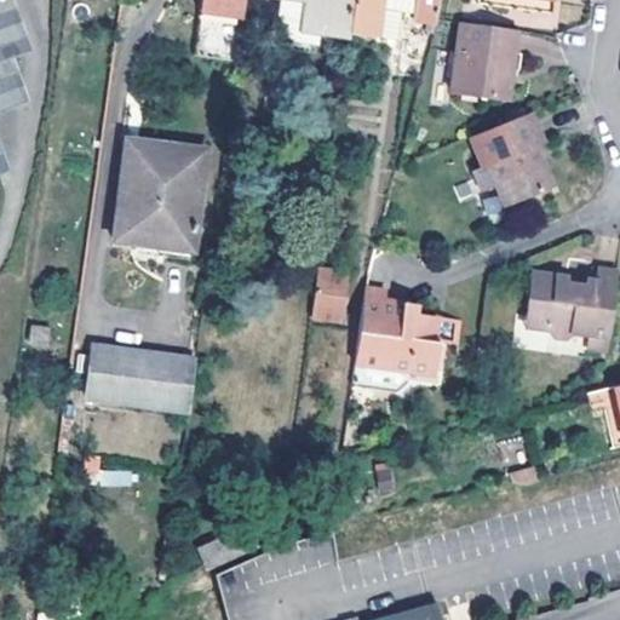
[(0,0),(0,104),(18,98),(4,57),(21,50),(1,0),(0,0)]
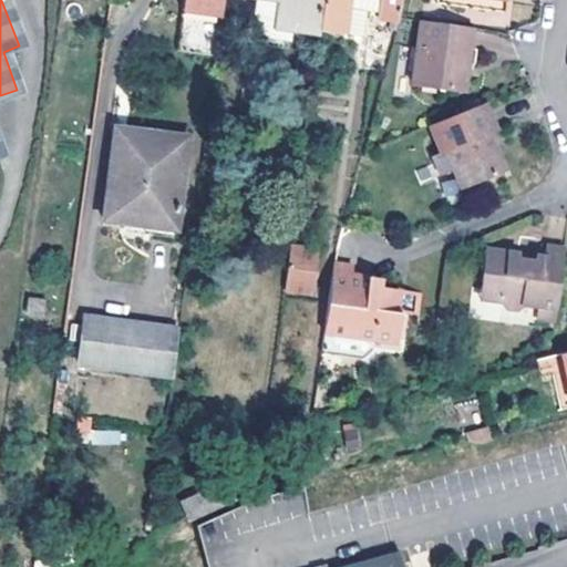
[(223,0),(182,0),(176,47),(217,54),(223,0)]
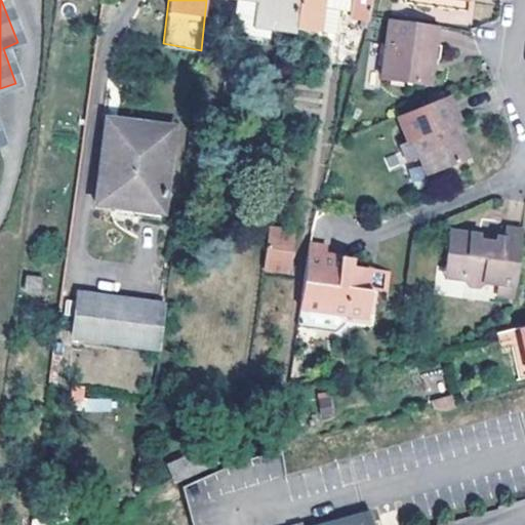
[(294,23),(296,0),(219,0),(214,44),(290,54),(294,23)]
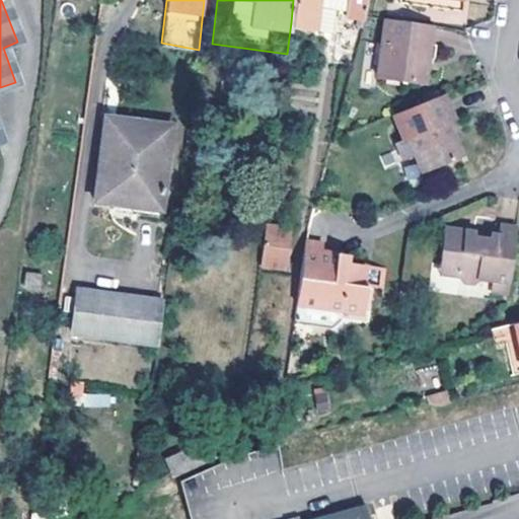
[(293,0),(291,22),(315,25),(318,2),(334,4),(345,5),(346,0),(293,0)]
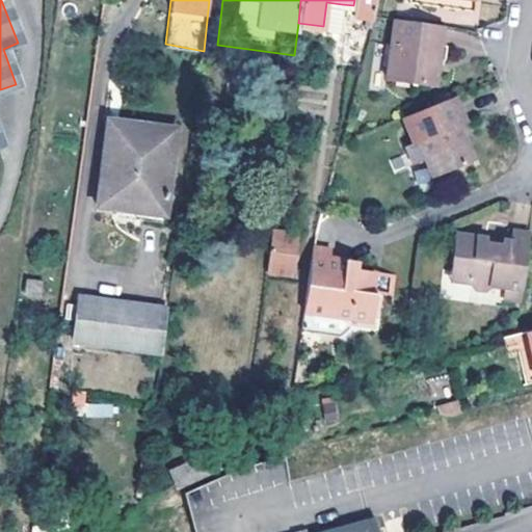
[(411,0),(471,9),(472,0),(411,0)]
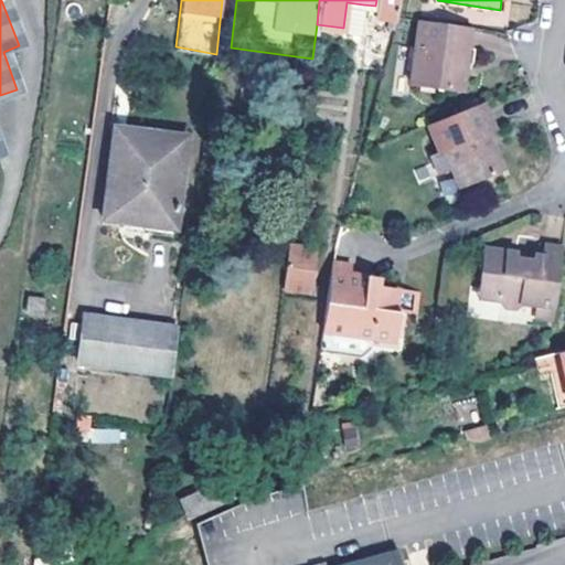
[(360,31),(363,4),(347,2),(343,28),(360,31)]
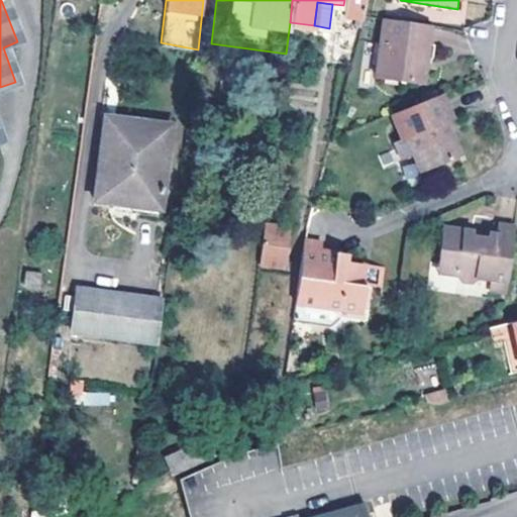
[(419,46),(423,20),(383,14),(375,73),(421,80),(426,48),(419,46)]
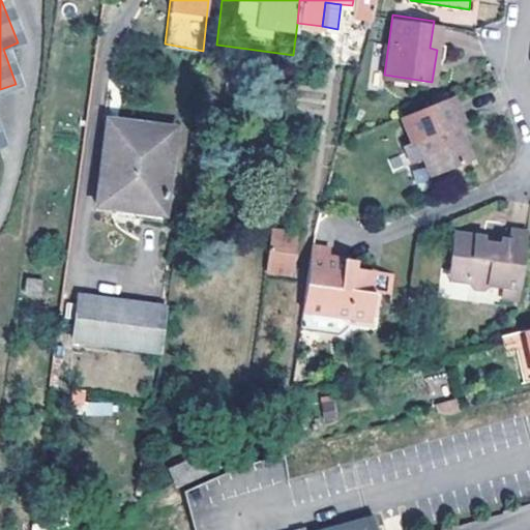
[(441,22),(434,21),(430,48),(437,50),(441,22)]
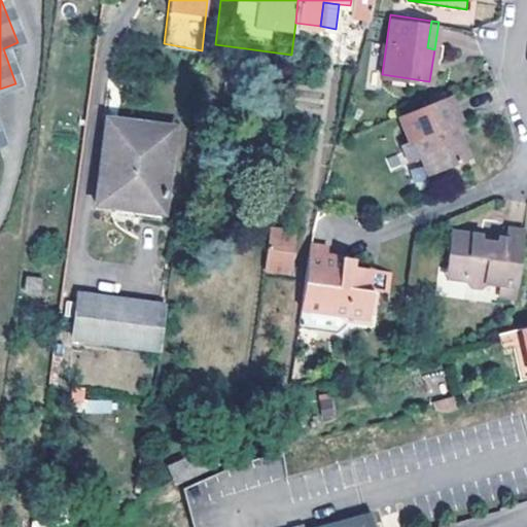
[(461,144),(454,124),(461,121),(451,95),(409,111),(419,136),(401,143),(408,161),(420,156),(427,174),(470,157),(464,142),(461,144)]
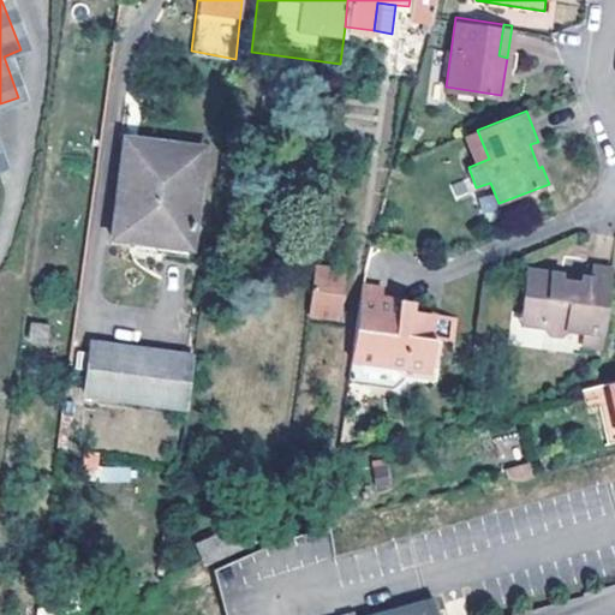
[(112,233),(162,240),(165,228),(126,224),(138,137),(125,135),(112,233)]
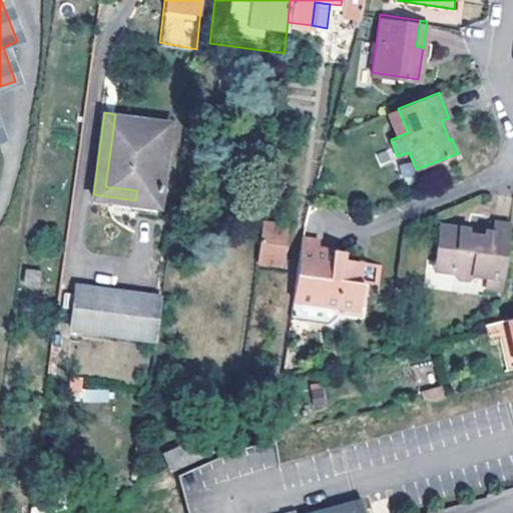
[(137,190),(135,200),(134,208),(158,211),(169,121),(115,114),(105,186),(137,190)]
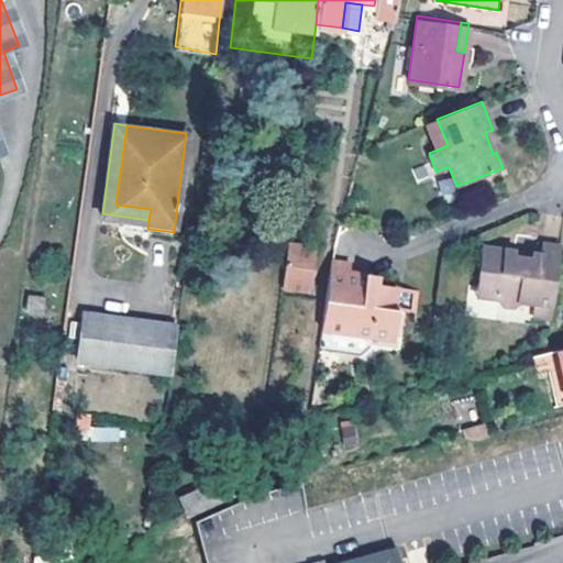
[(516,260),(517,253),(496,250),(484,254),(479,286),(485,299),(504,301),(506,309),(514,311),(526,305),(556,309),(562,252),(562,249),(543,245),(542,256),(533,255),(532,262),(516,260)]
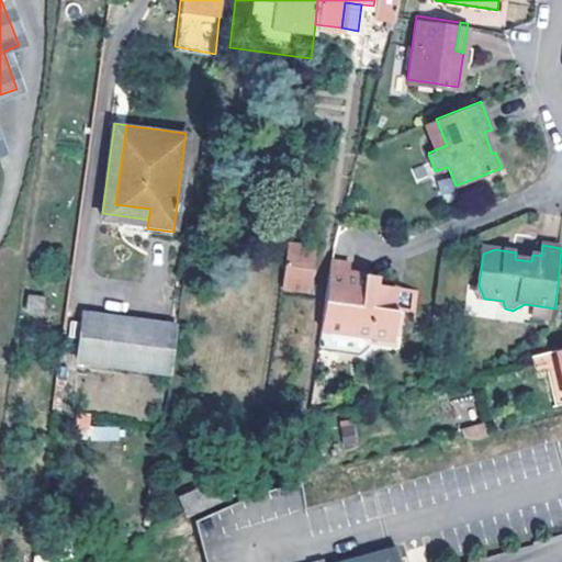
[(311,265),(284,261),(283,271),(302,273),(298,306),(305,307),(311,265)]
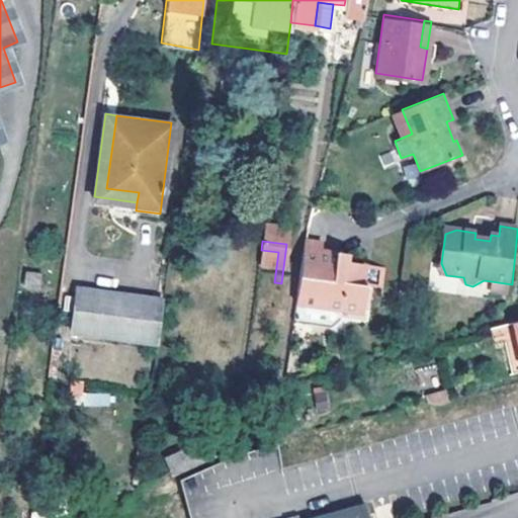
[(335,261),(337,253),(320,251),(320,244),(304,241),(292,319),(331,324),(339,320),(340,311),(362,313),(365,286),(361,285),(363,265),(344,262),(335,261)]
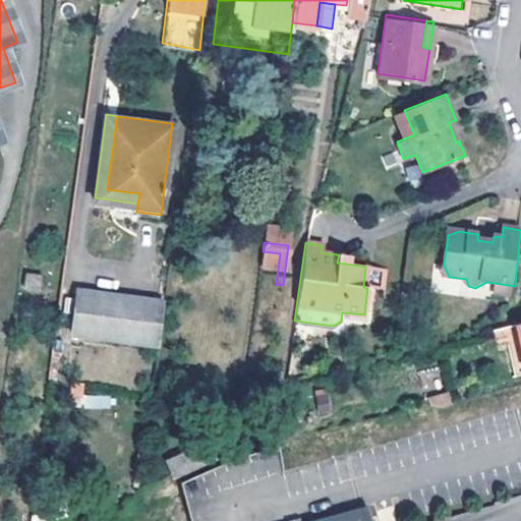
[(280,253),(263,251),(258,282),(276,284),(280,253)]
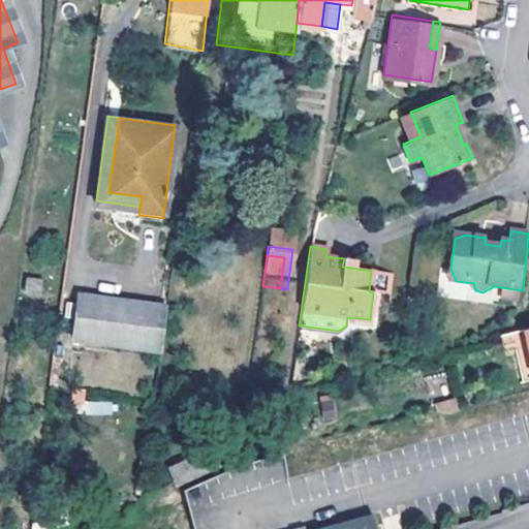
[(352,259),(344,258),(342,267),(351,268),(352,259)]
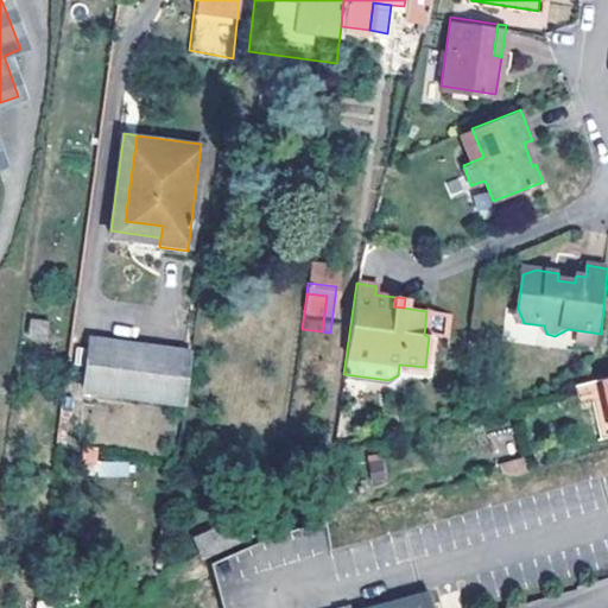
[(29,318),(27,341),(48,342),(49,320),(29,318)]
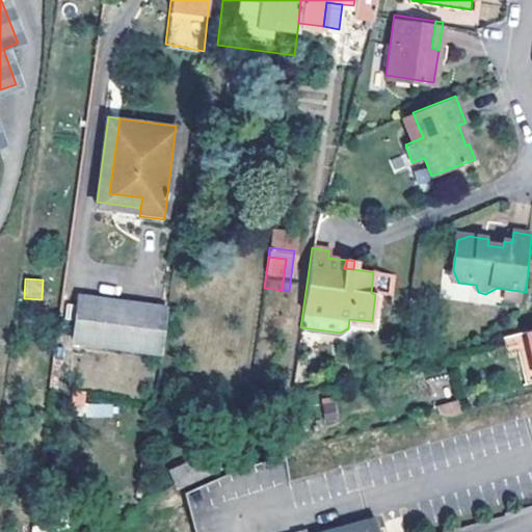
[(168,308),(79,295),(74,340),(162,351),(168,308)]
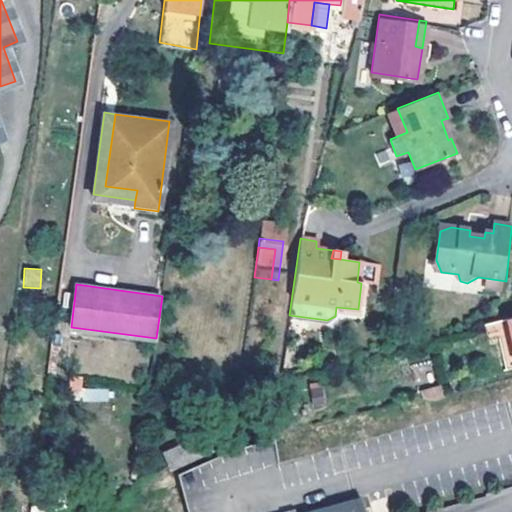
[(508,372),(511,370),(511,339),(506,319),(483,324),(487,337),(498,334),(508,372)]
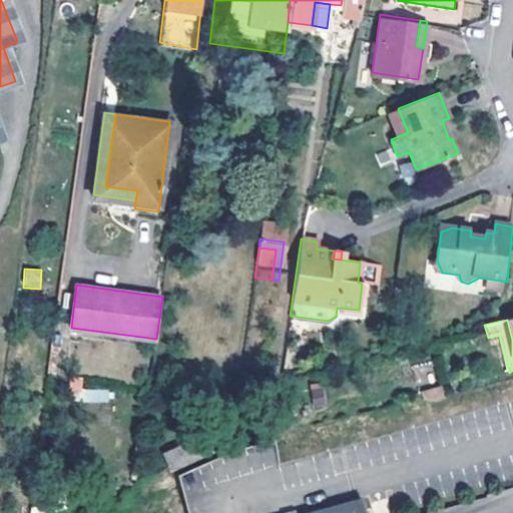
[(110,401),(110,388),(73,389),(74,402),(110,401)]
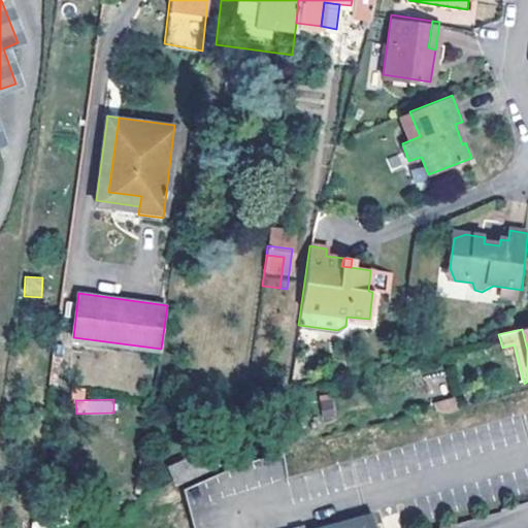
[(167,466),(176,486),(200,474),(191,456),(167,466)]
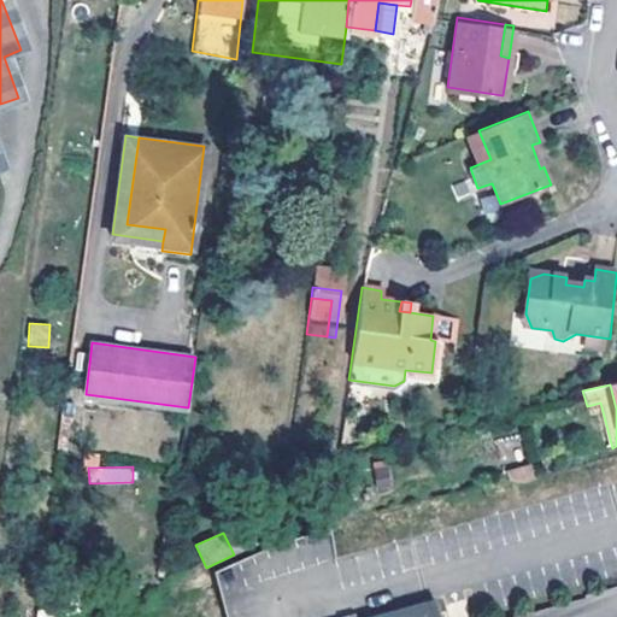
[(441,616),(435,594),(352,616),(441,616)]
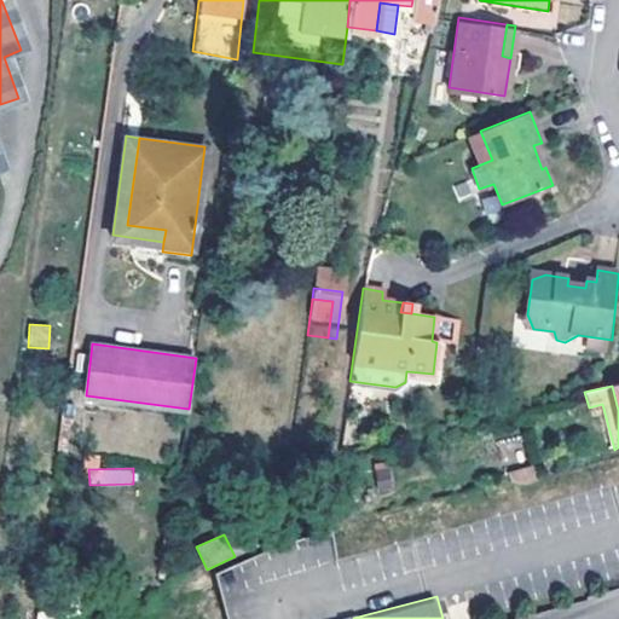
[(35,618),(53,614),(48,600),(36,605),(34,618),(35,618)]
